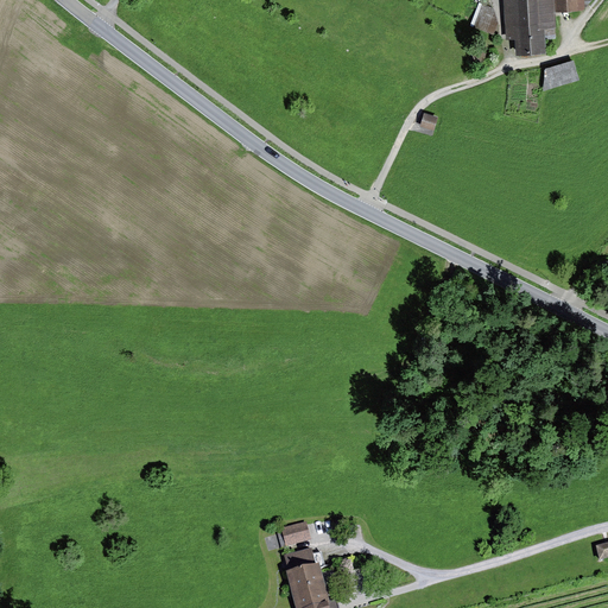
[(548,54),(548,39),(546,30),(558,29),(558,14),(588,12),(587,0),(506,0),(510,42),(520,40),(521,56),(548,54)]
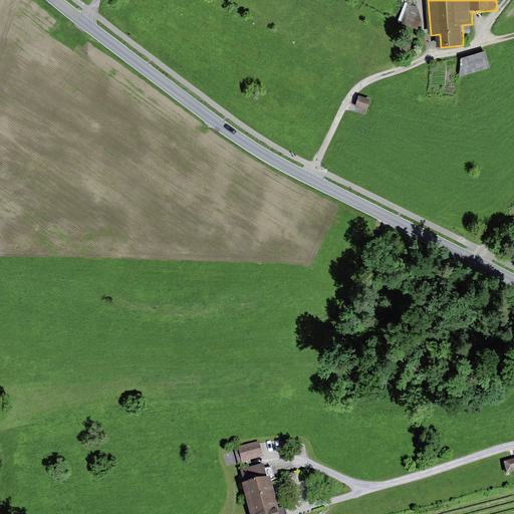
[(397,4),(393,18),(399,20),(403,5),(397,4)]
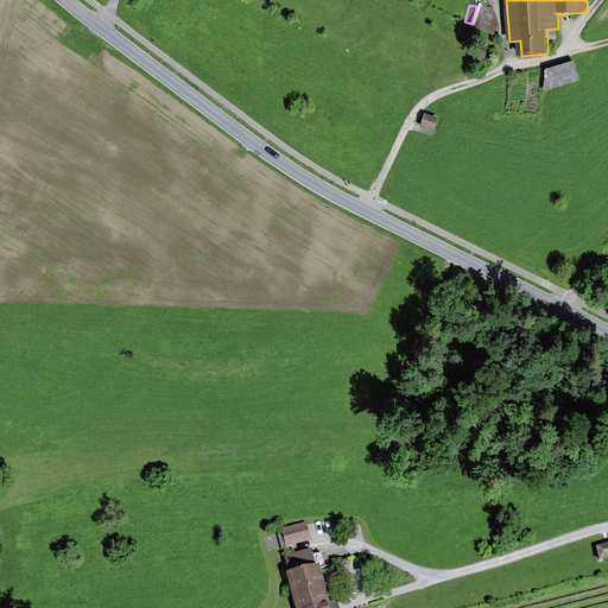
[(545,90),(582,81),(576,62),(548,69),(545,90)]
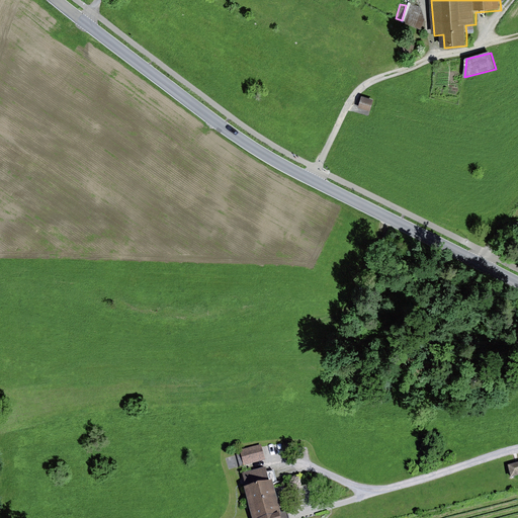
[(361,97),(358,107),(369,110),(372,100),(361,97)]
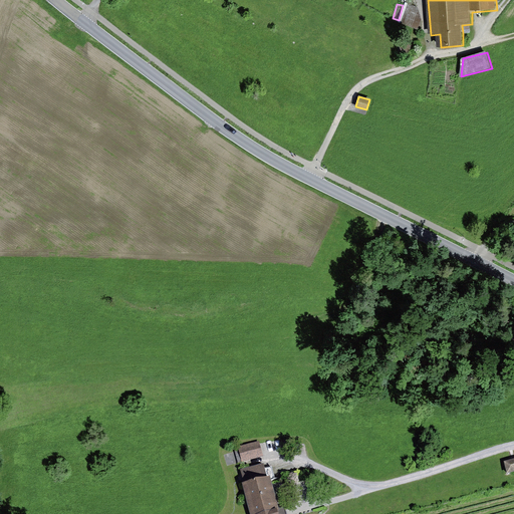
[(240,448),(244,463),(264,457),(259,442),(240,448)]
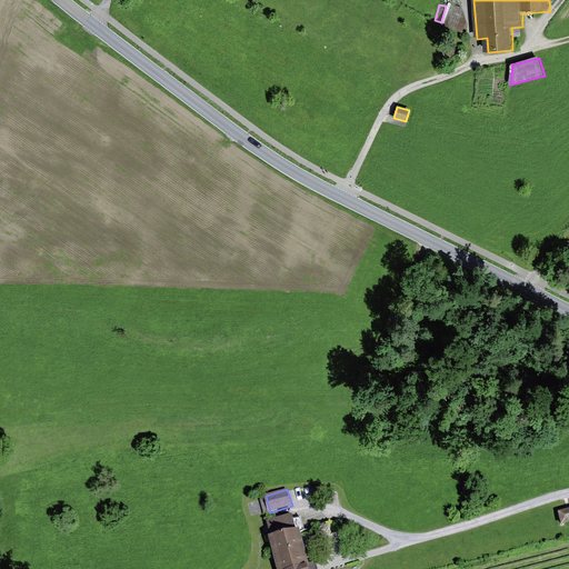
[(568,509),(558,512),(561,525),(568,522),(568,509)]
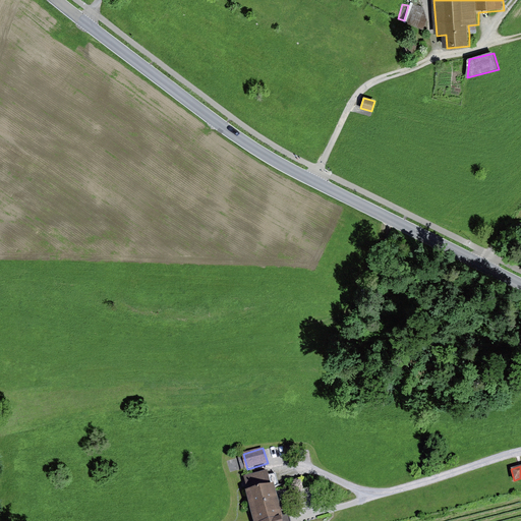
[(248,490),(245,491),(252,520),(294,520),(292,512),(283,515),(275,484),(271,485),(267,471),(245,477),(248,490)]
